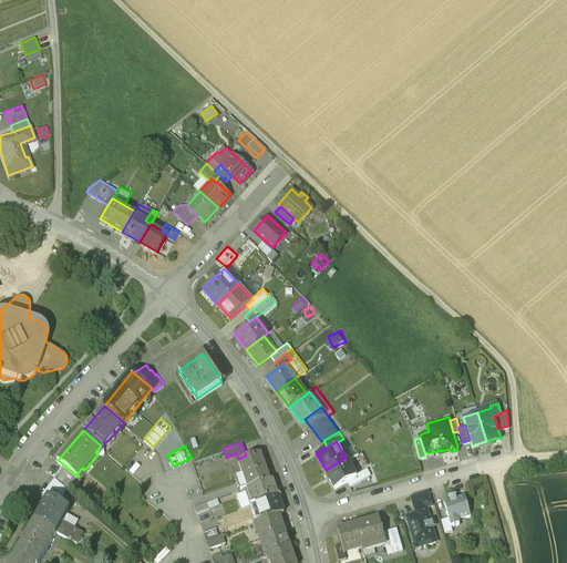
[(238,459),(241,469),(265,461),(260,451),(246,456),(238,459)]
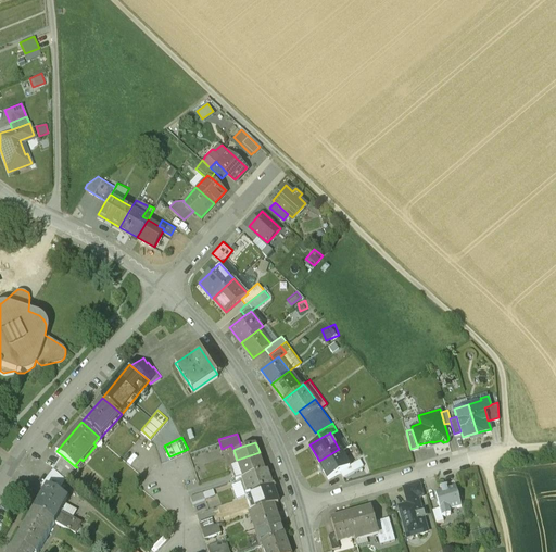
[(340,449),(339,449),(319,461),(328,476),(340,469),(346,466),(346,465),(349,463),(340,449)]
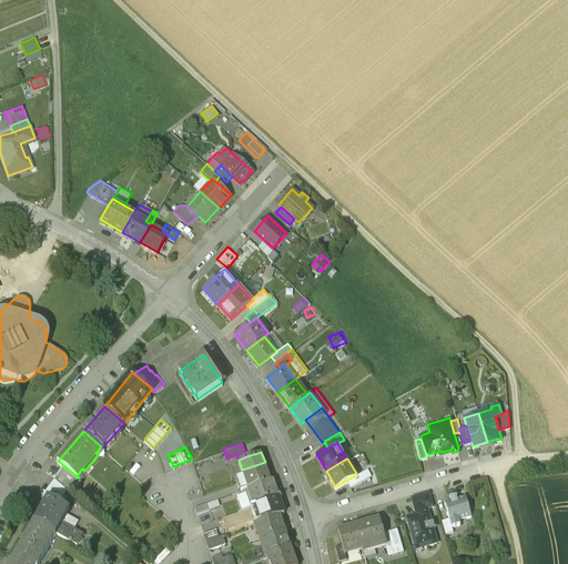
[(271,479),(265,462),(242,470),(243,473),(235,476),(240,489),(244,487),(271,479)]
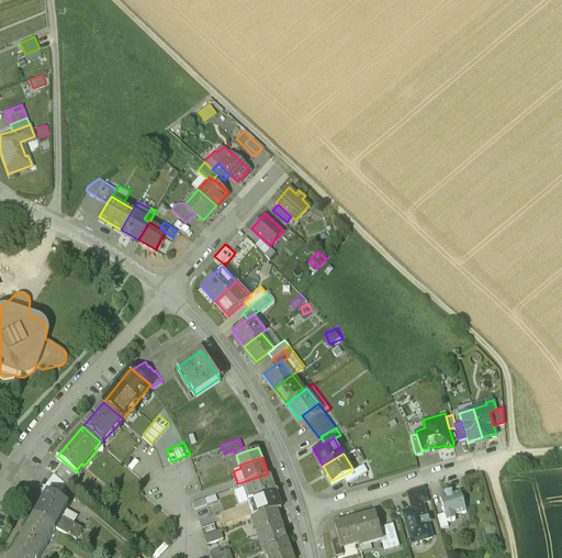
[(76,471),(62,459),(53,471),(54,472),(66,483),(76,471)]
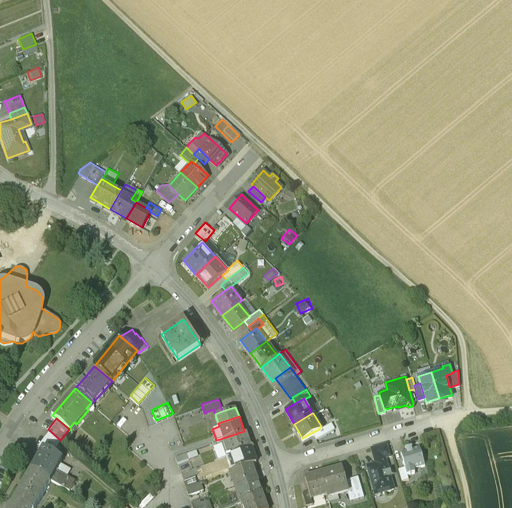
[(331,421),(324,425),(328,431),(335,427),(331,421)]
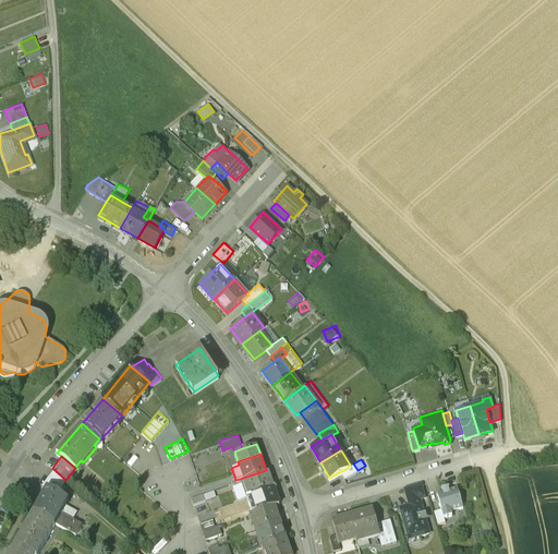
[(348,468),(341,471),(343,478),(358,470),(353,464),(350,465),(348,467),(348,468)]
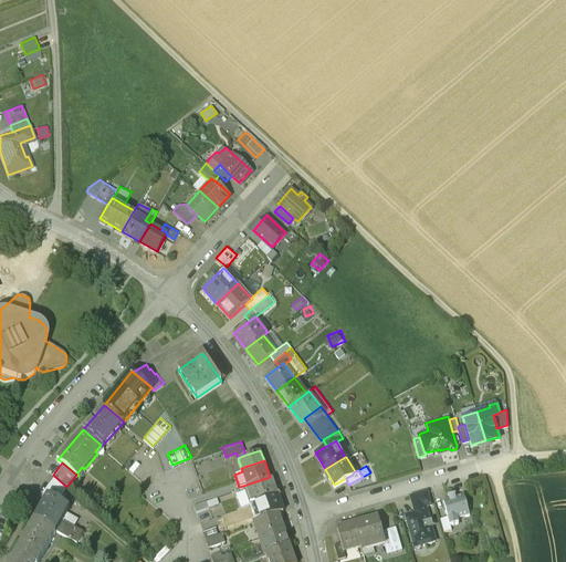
[(48,495),(49,493),(60,500),(66,487),(54,476),(42,491),(48,495)]
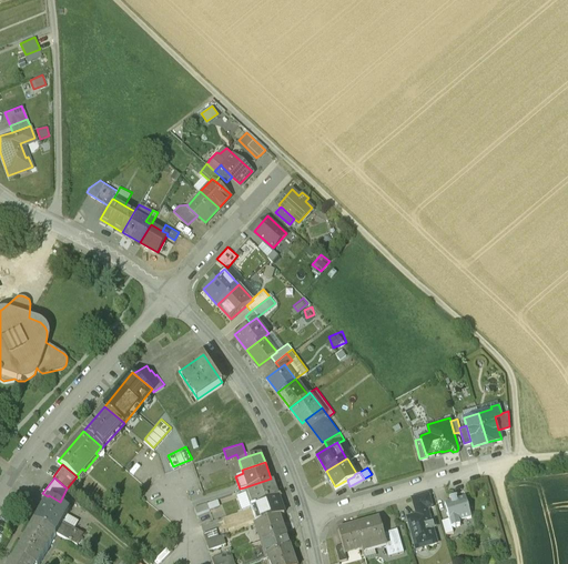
[(272,477),(271,479),(244,487),(251,504),(256,502),(277,494),(272,477)]
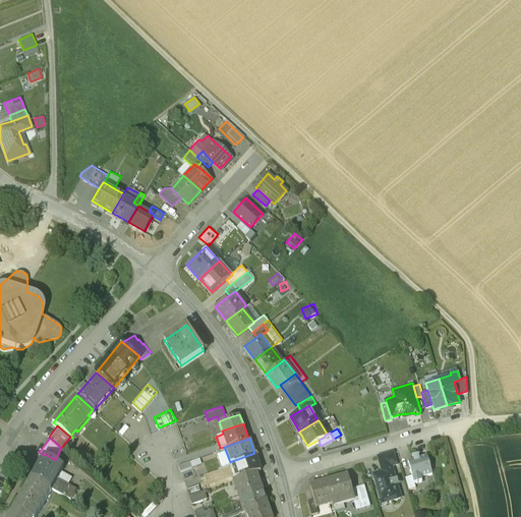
[(379,455),(382,466),(391,463),(397,462),(394,450),(379,455)]
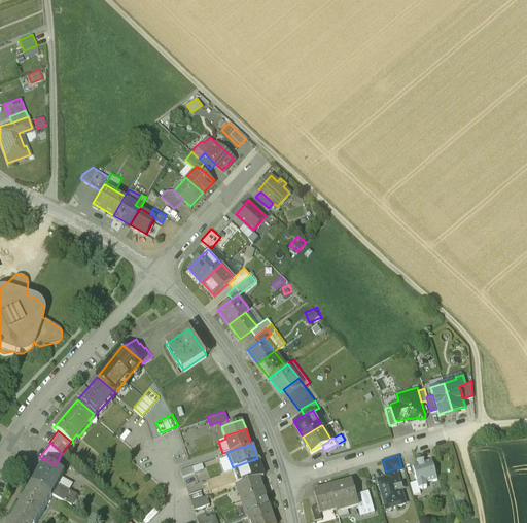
[(437,478),(431,458),(425,460),(424,457),(417,459),(417,462),(412,464),(417,479),(419,487),(419,486),(427,484),(426,481),(437,478)]
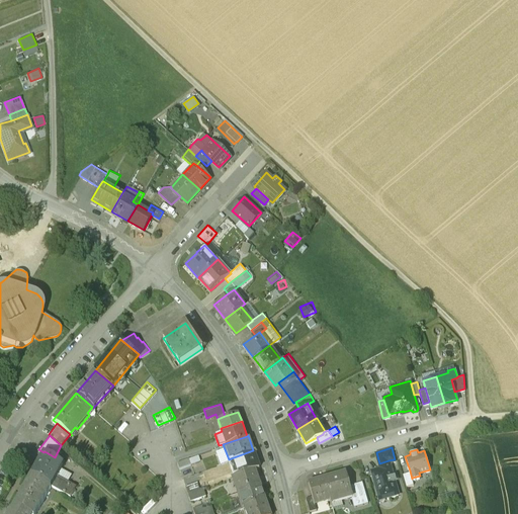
[(259,465),(253,450),(234,457),(239,473),(254,467),(259,465)]
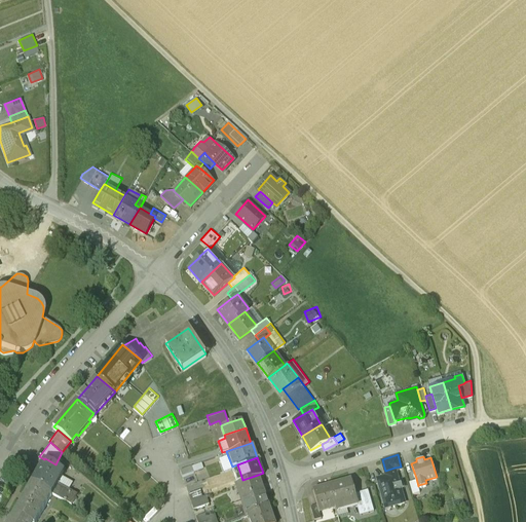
[(44,459),(32,481),(51,492),(71,502),(77,491),(59,481),(65,470),(55,464),(45,458),(44,459)]
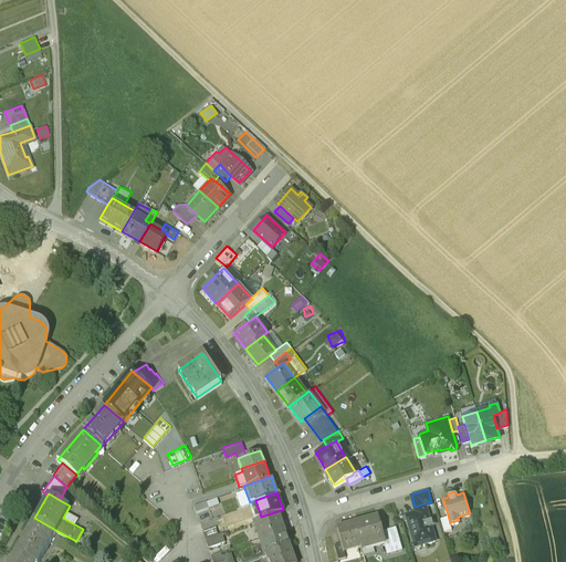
[(206,499),(194,503),(196,510),(208,506),(206,499)]
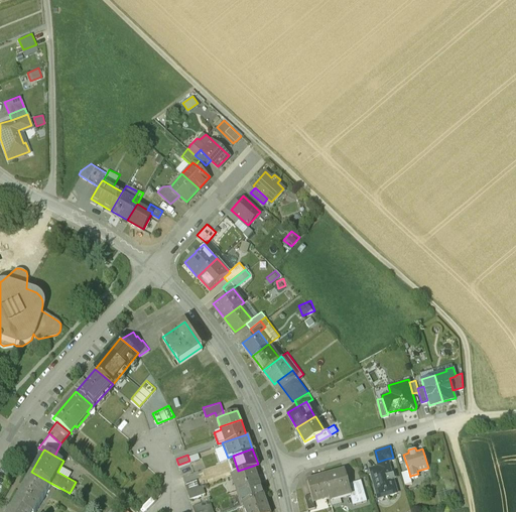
[(396,490),(387,459),(378,462),(379,466),(370,468),(378,495),(396,490)]
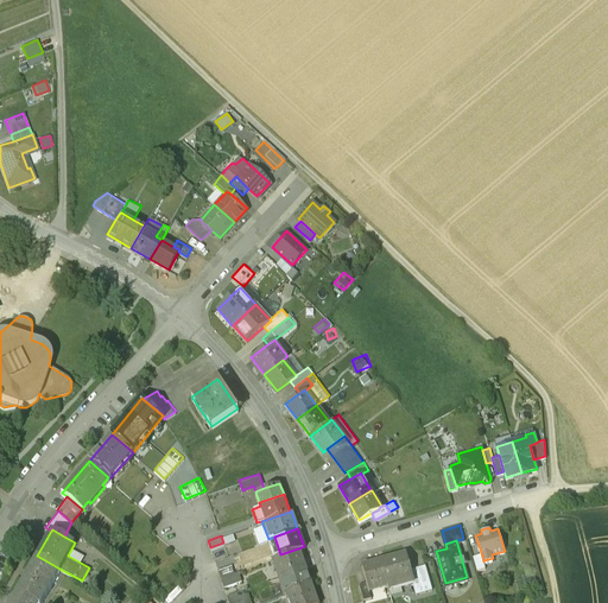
[(254,554),(263,552),(261,545),(252,547),(254,554)]
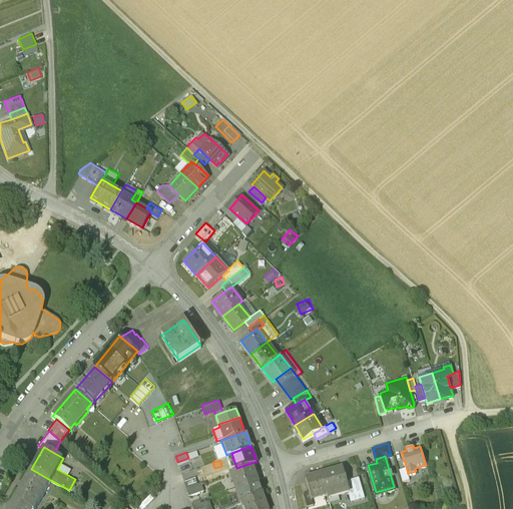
[(231,470),(236,485),(258,478),(251,463),(236,468),(231,470)]
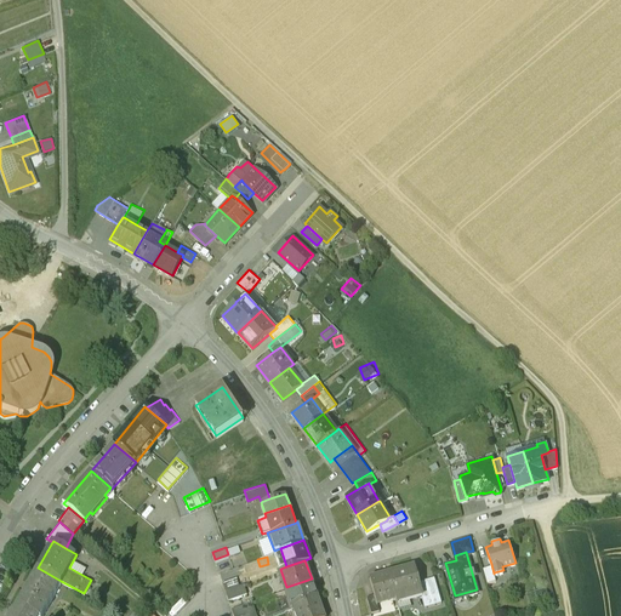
[(414,564),(388,571),(394,594),(396,599),(421,592),(419,581),(414,564)]
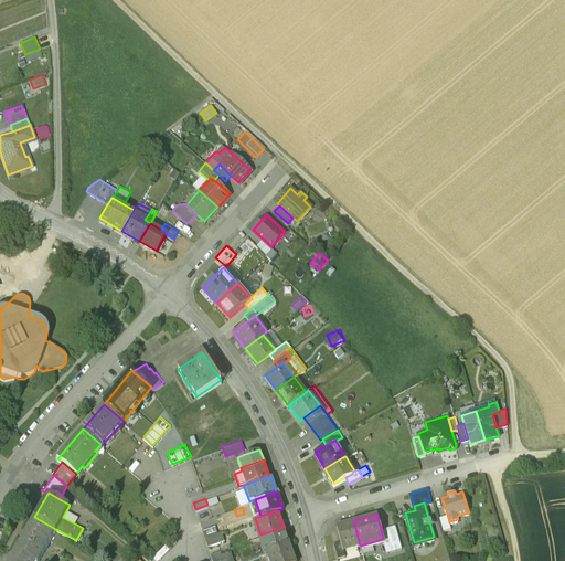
[(449,522),(447,514),(439,516),(444,529),(450,527),(449,521),(449,522)]
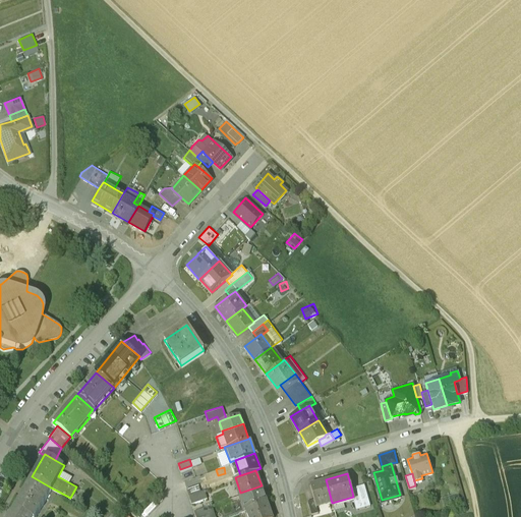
[(32,476),(15,507),(33,516),(34,516),(51,487),(32,476)]
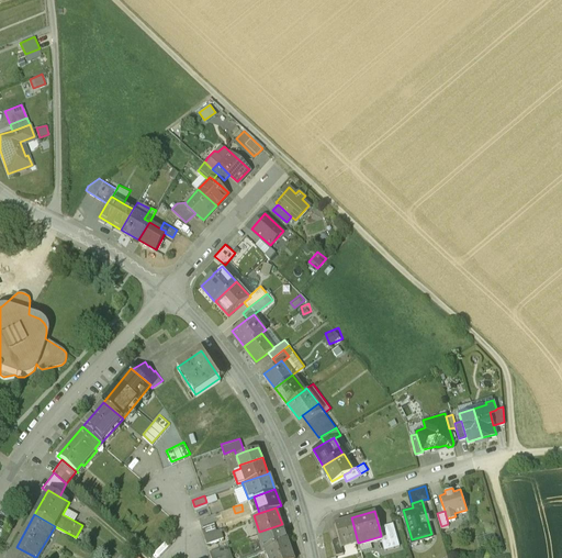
[(341,543),(357,538),(351,517),(334,522),(338,537),(340,543),(341,543)]
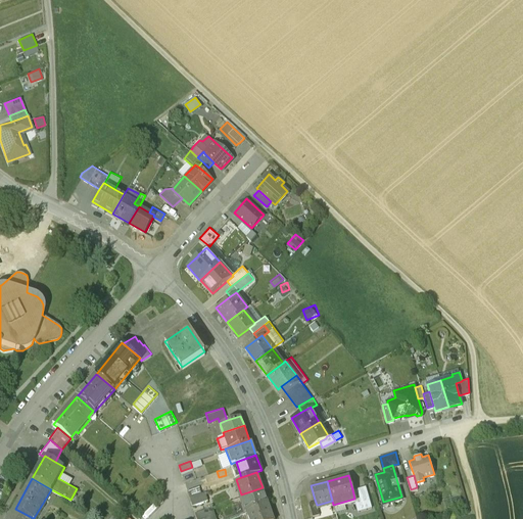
[(198,485),(187,489),(189,496),(200,491),(198,485)]
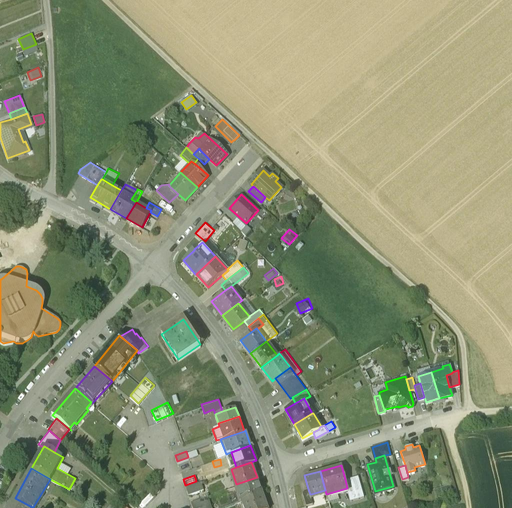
[(364,495),(359,475),(352,477),(357,497),(364,495)]
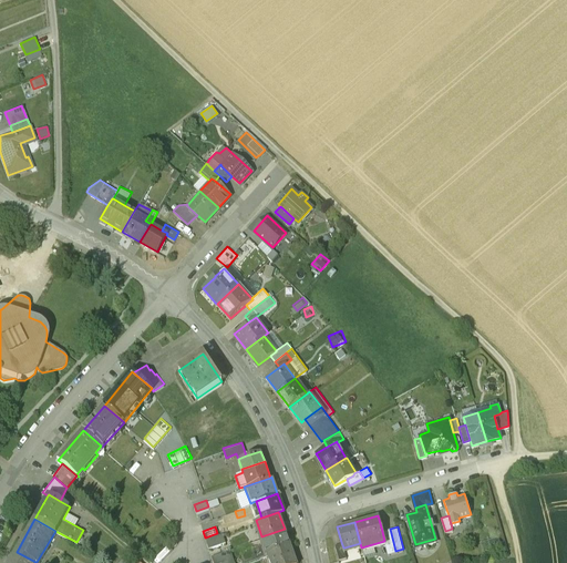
[(266,554),(268,553),(290,545),(285,529),(261,536),(260,538),(266,554)]
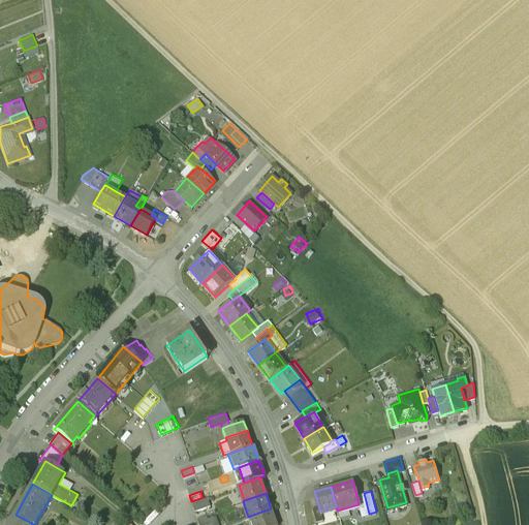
[(359,504),(362,516),(369,514),(364,493),(356,495),(359,504)]
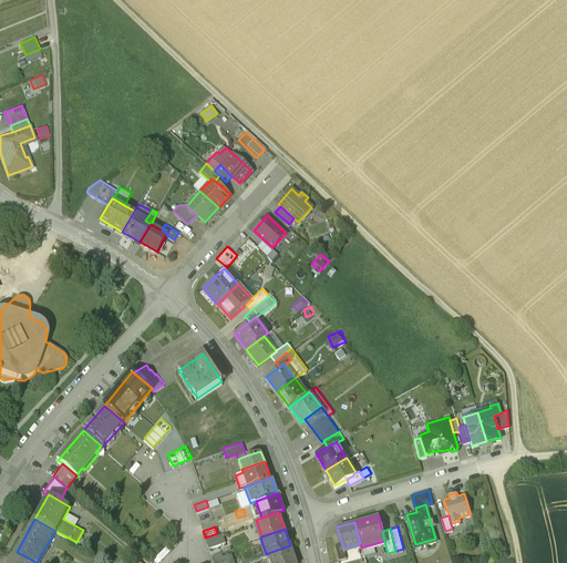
[(217,533),(205,538),(208,546),(225,540),(223,532),(217,533)]
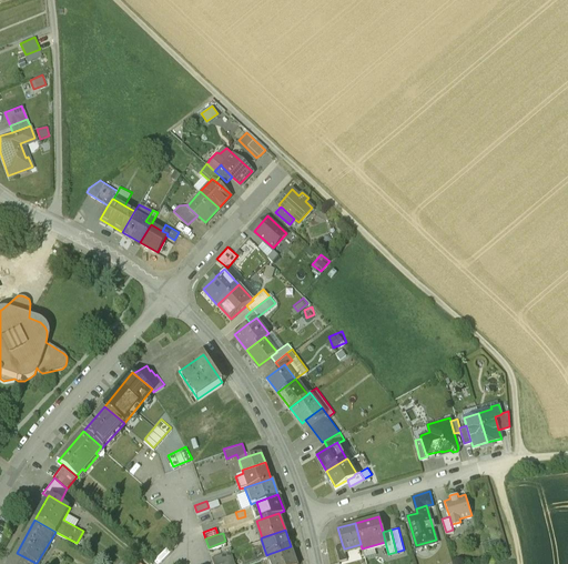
[(485,551),(504,545),(500,534),(482,540),(485,551)]
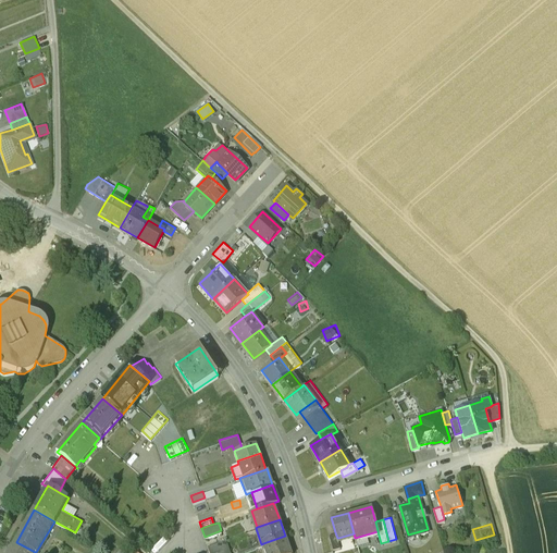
[(337,538),(335,532),(329,535),(333,549),(341,547),(338,538),(337,538)]
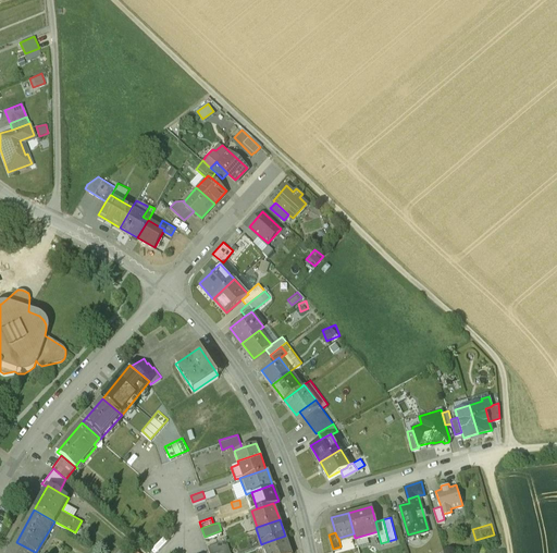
[(291,552),(285,536),(263,543),(267,552),(291,552)]
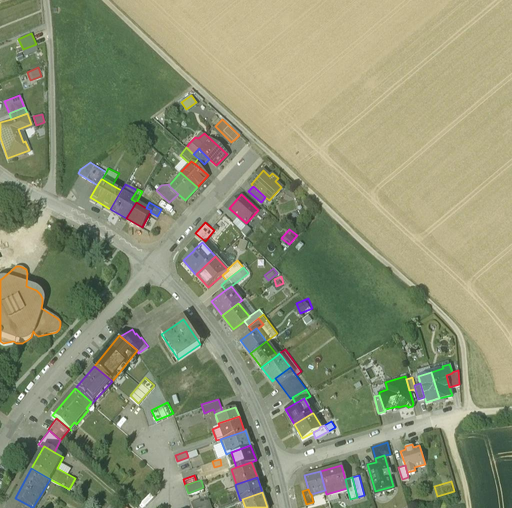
[(211,507),(207,494),(191,500),(193,507),(211,507)]
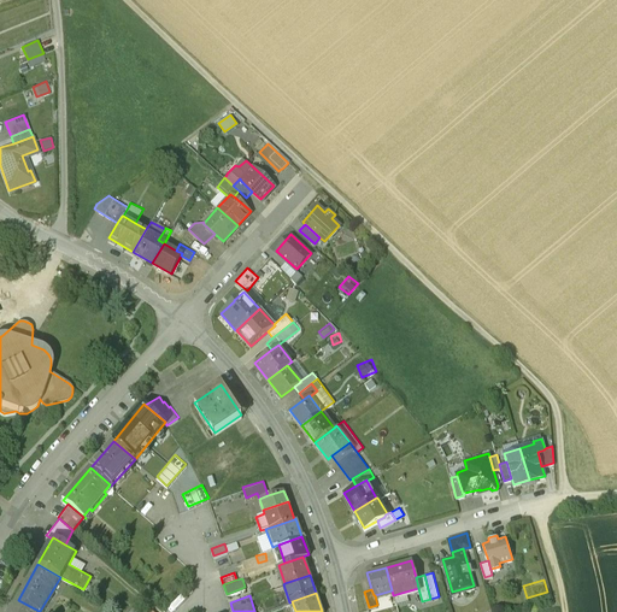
[(37,611),(39,611),(18,600),(17,599),(9,611),(37,611)]
